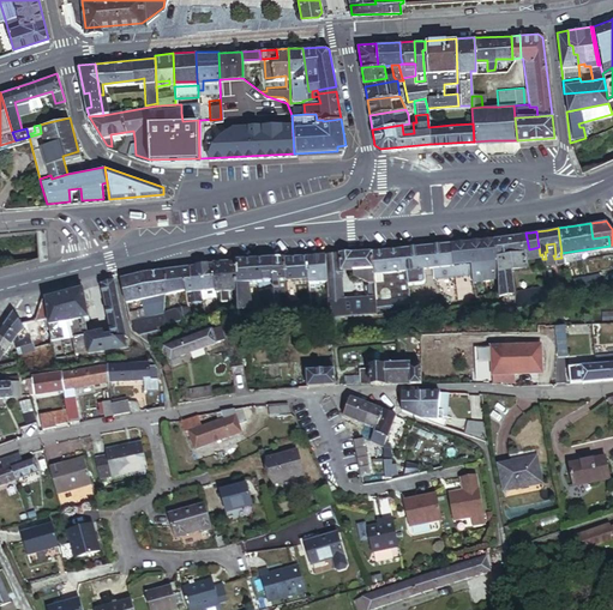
[(529,249),(526,233),(521,234),(524,258),(540,255),(539,247),(529,249)]
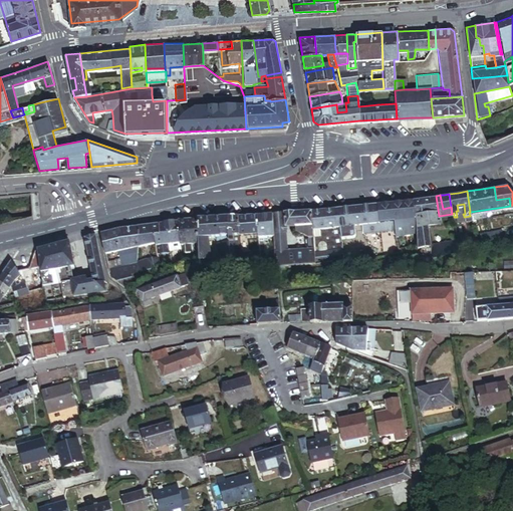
[(439,216),(436,196),(429,197),(413,200),(417,239),(425,238),(424,224),(426,223),(440,221),(439,216)]
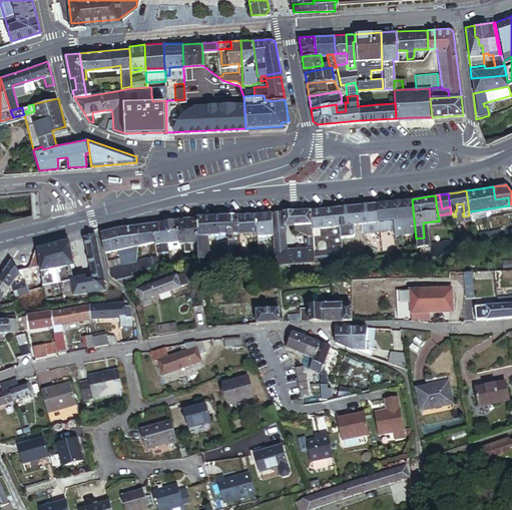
[(416,238),(412,199),(405,199),(390,201),(388,201),(366,203),(359,204),(361,221),(363,221),(364,228),(394,224),(395,233),(410,231),(411,237),(375,242),(376,252),(401,248),(401,246),(416,243),(416,238)]
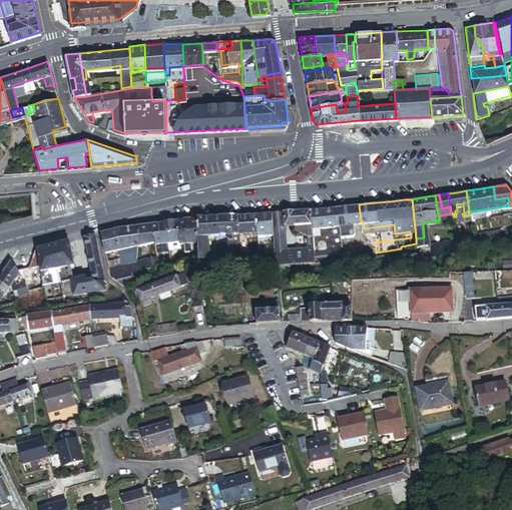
[(463,203),(456,204),(457,210),(455,210),(456,216),(463,215),(462,213),(464,213),(463,203)]
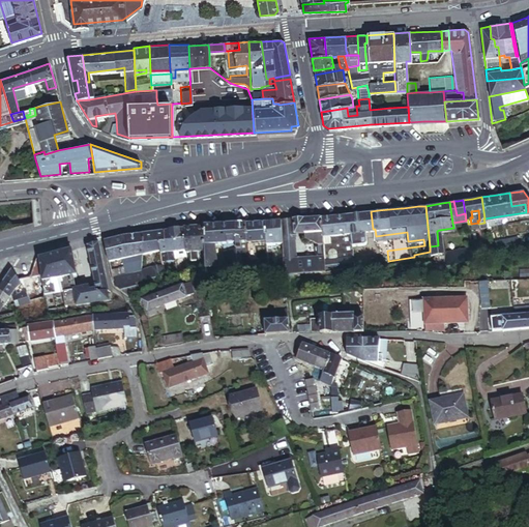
[(373,229),(371,211),(359,212),(345,213),(346,231),(349,231),(350,239),(362,237),(361,230),(373,229)]
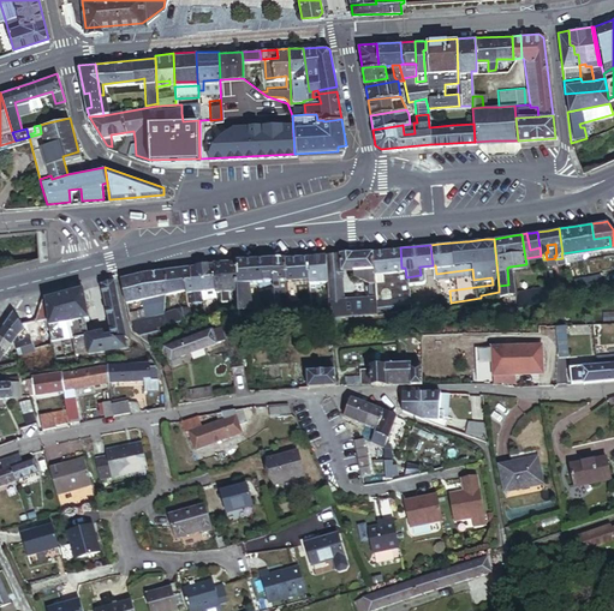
[(411,306),(410,294),(397,295),(397,292),(393,293),(392,281),(398,281),(399,283),(406,283),(406,277),(405,268),(401,268),(400,247),(373,250),(376,310),(381,310),(411,306)]
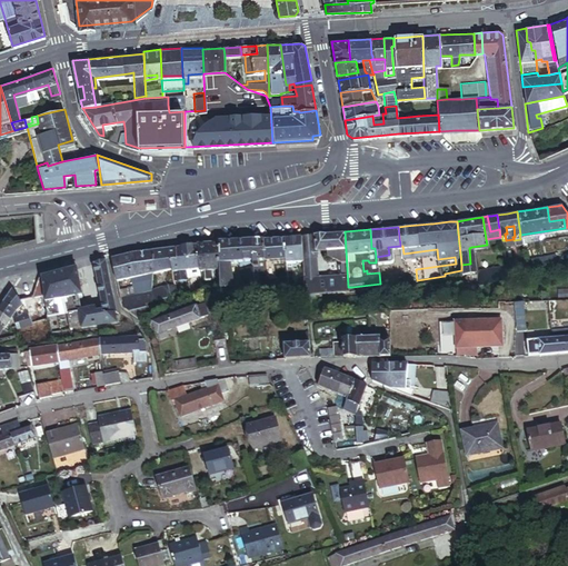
[(348,287),(345,231),(315,234),(300,235),(301,258),(304,291),(348,287)]
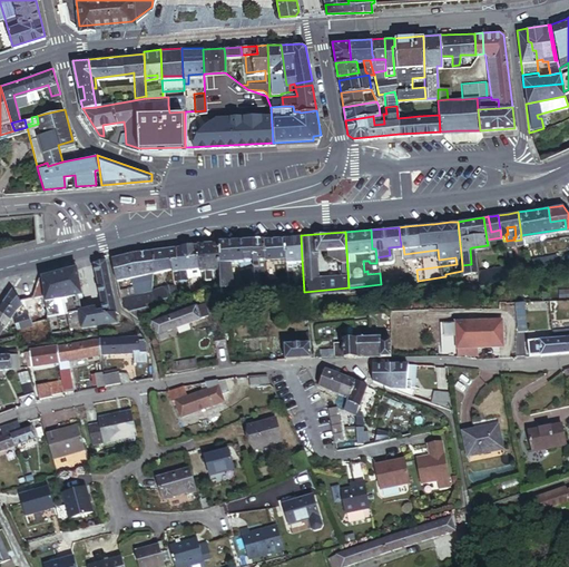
[(293,235),(284,236),(285,262),(286,282),(286,293),(291,292),(290,264),(295,263),(295,260),(302,258),(301,235),(293,235)]
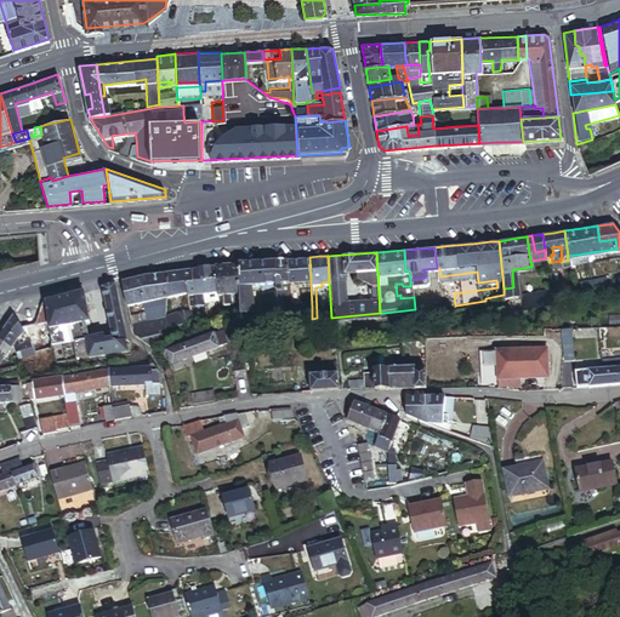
[(300,257),(286,258),(288,281),(289,302),(297,301),(296,286),(311,285),(310,257),(300,257)]
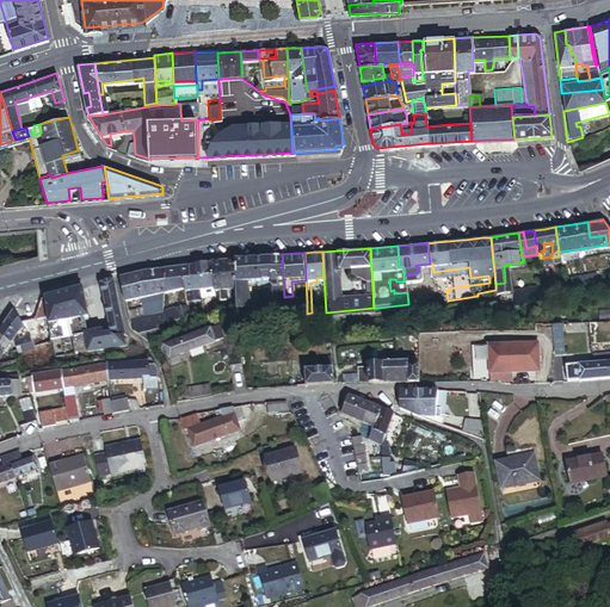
[(283,277),(282,254),(275,254),(269,255),(271,296),(277,296),(276,277),(283,277)]
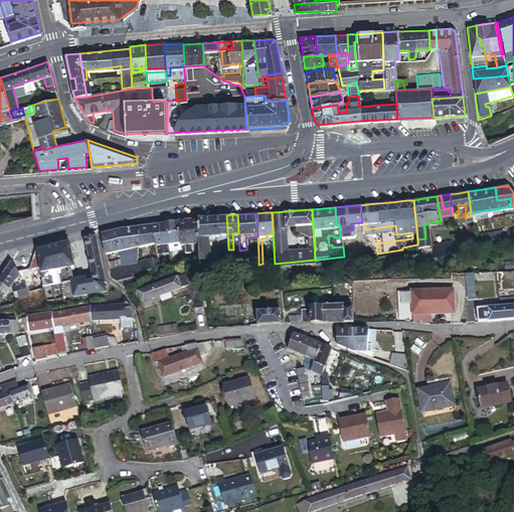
[(228,249),(226,215),(215,215),(197,217),(197,240),(198,254),(211,253),(211,234),(217,234),(218,246),(215,246),(215,253),(217,253),(218,259),(228,258),(228,249)]
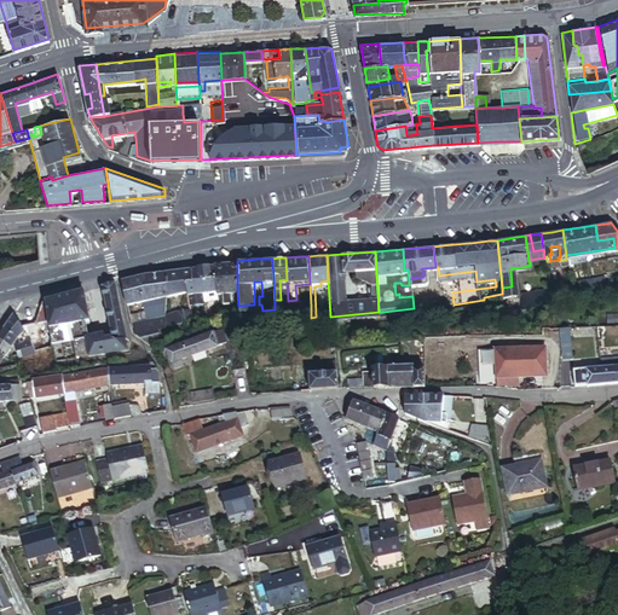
[(237,289),(237,261),(230,261),(219,262),(214,262),(214,264),(214,291),(219,291),(220,300),(230,299),(229,290),(237,289)]
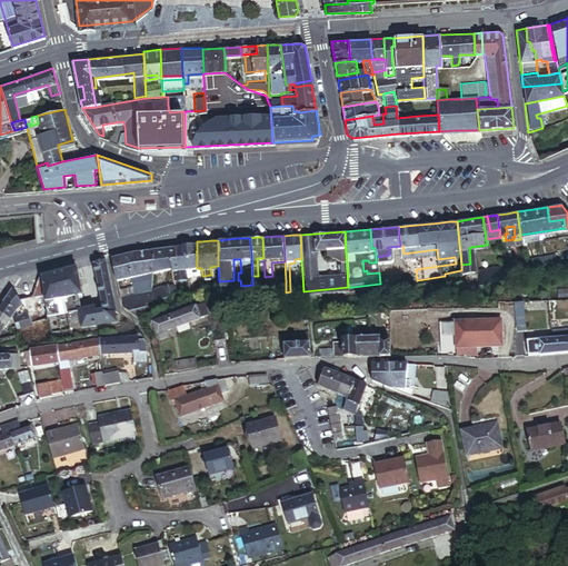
[(197,268),(197,242),(191,244),(187,244),(187,272),(197,271),(197,268)]
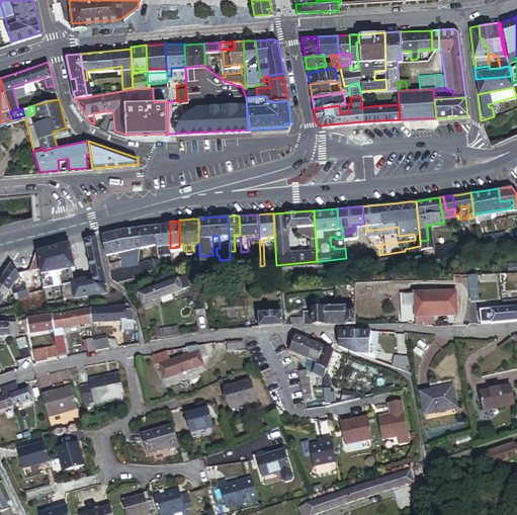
[(170,248),(170,222),(165,223),(160,224),(160,233),(157,234),(156,244),(156,249),(170,248)]
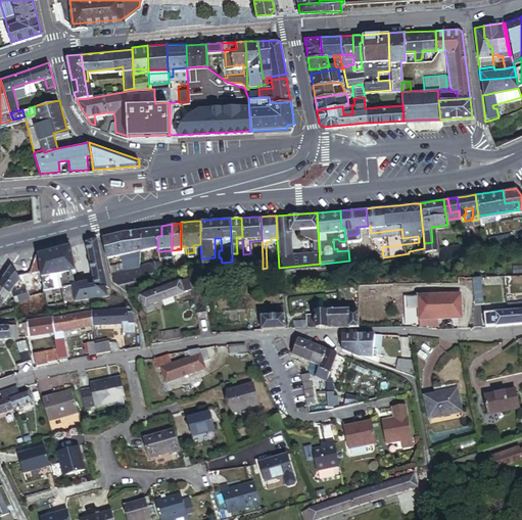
[(157,246),(158,236),(161,235),(161,226),(154,227),(139,229),(141,238),(140,249),(157,246)]
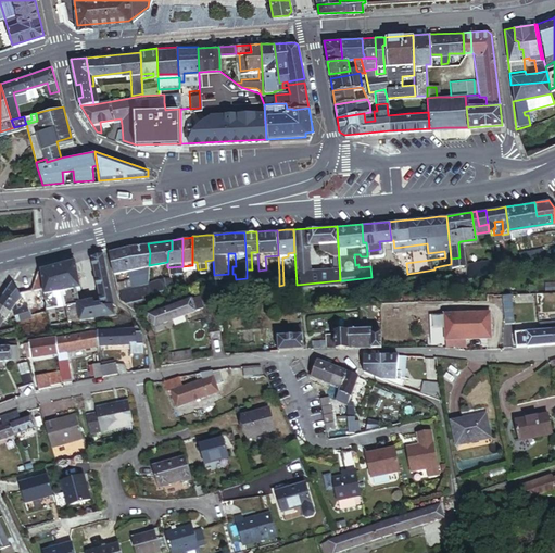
[(149,265),(150,253),(148,243),(120,248),(122,261),(128,260),(129,268),(149,265)]
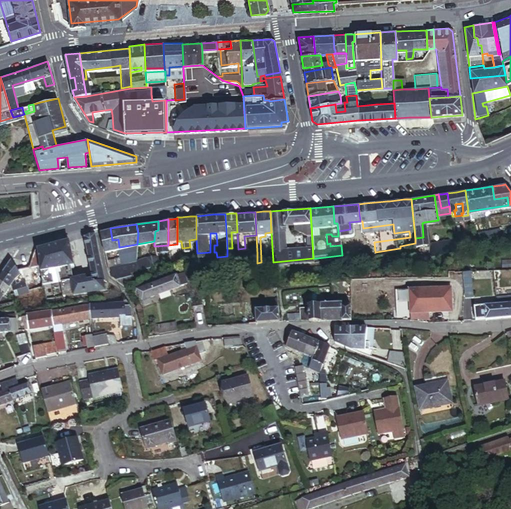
[(476,229),(478,239),(482,239),(481,236),(485,235),(484,229),(498,227),(497,225),(476,229)]
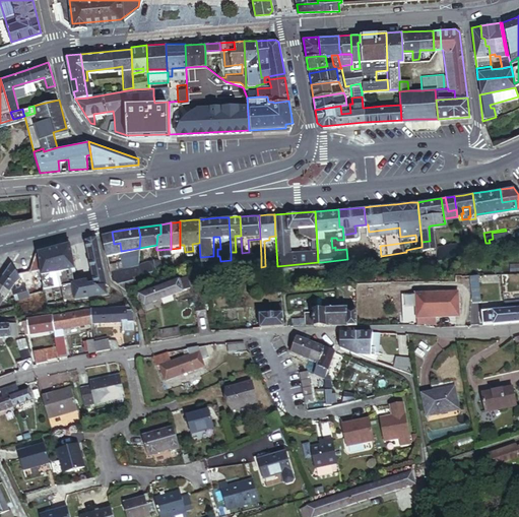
[(506,231),(492,233),(493,239),(489,240),(490,243),(507,239),(506,231)]
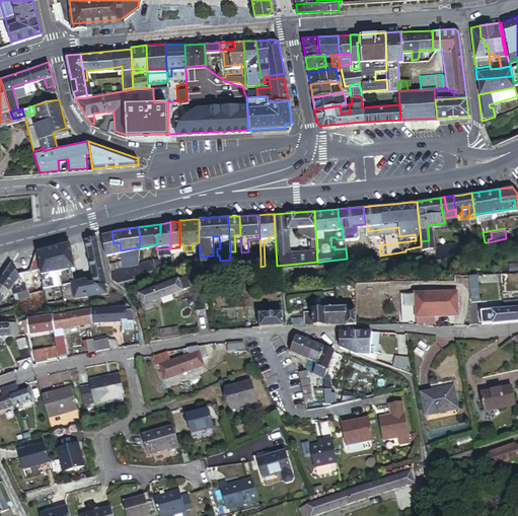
[(121,250),(120,242),(114,243),(112,231),(101,233),(102,238),(105,253),(121,250)]
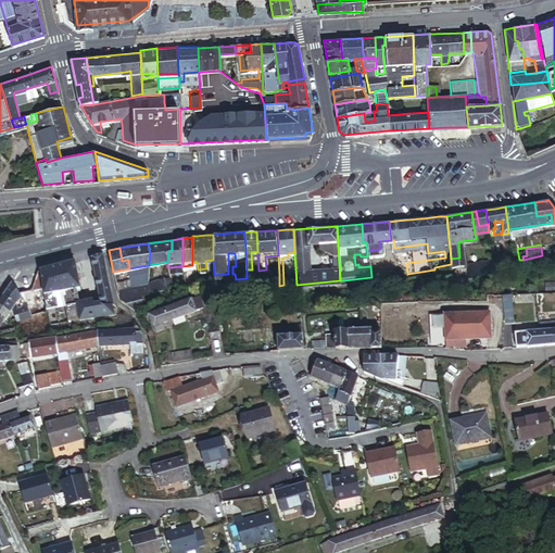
[(506,254),(464,262),(466,276),(481,273),(481,268),(515,262),(513,248),(505,249),(506,254)]
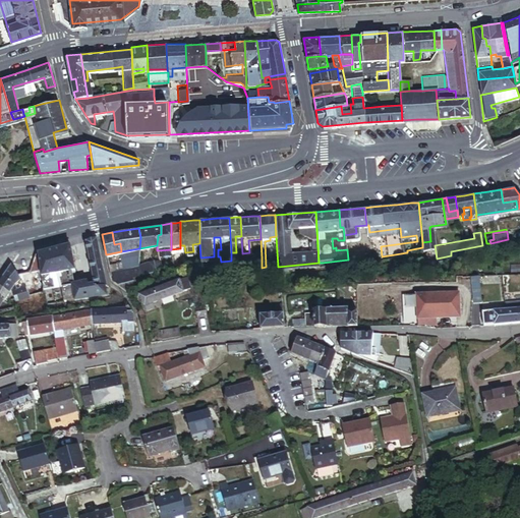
[(39,252),(41,270),(44,287),(60,283),(60,285),(71,282),(72,285),(45,292),(46,302),(106,291),(106,282),(108,281),(97,236),(82,239),(84,248),(90,272),(91,275),(74,278),(72,266),(77,265),(73,242),(38,251),(39,252)]
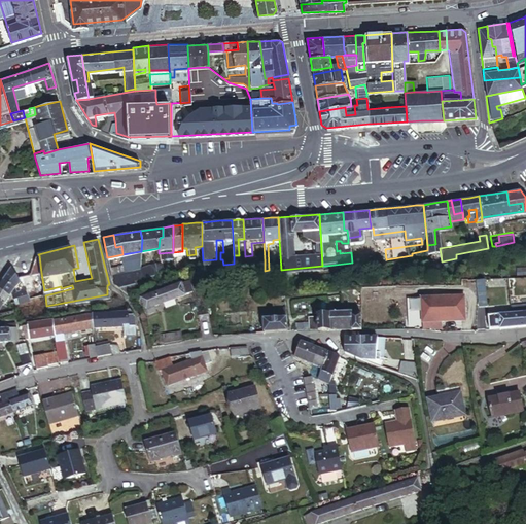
[(341,241),(336,241),(337,251),(340,250),(340,253),(351,252),(349,248),(348,243),(342,243),(341,241)]
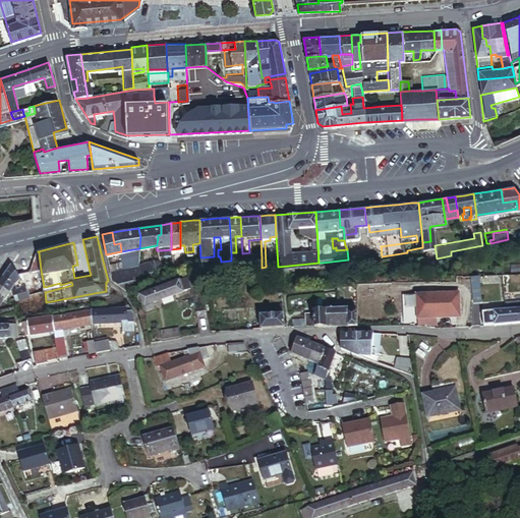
[(157,250),(153,251),(152,260),(138,263),(138,274),(156,271),(156,269),(157,255),(157,250)]
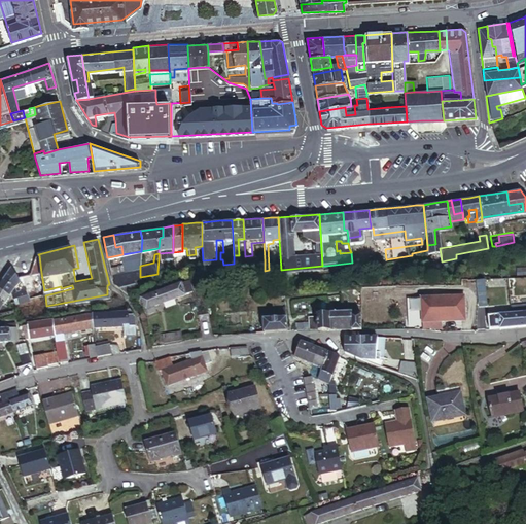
[(39,255),(35,255),(30,274),(41,273),(39,255)]
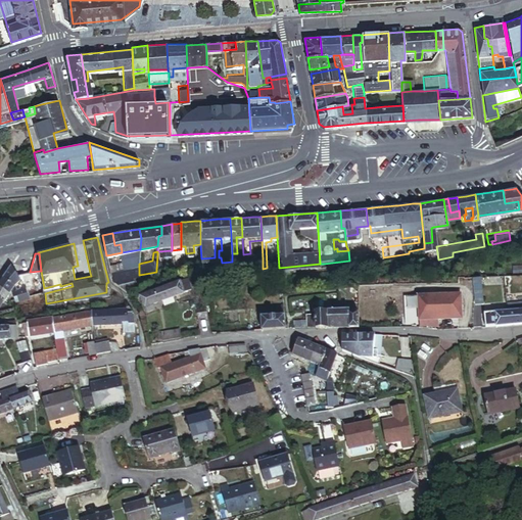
[(163,255),(157,256),(156,270),(164,269),(165,273),(173,271),(172,260),(164,261),(163,255)]
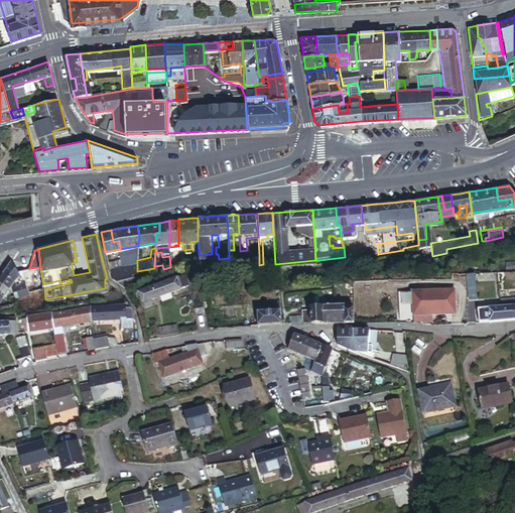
[(240,255),(240,265),(259,265),(259,255),(240,255)]
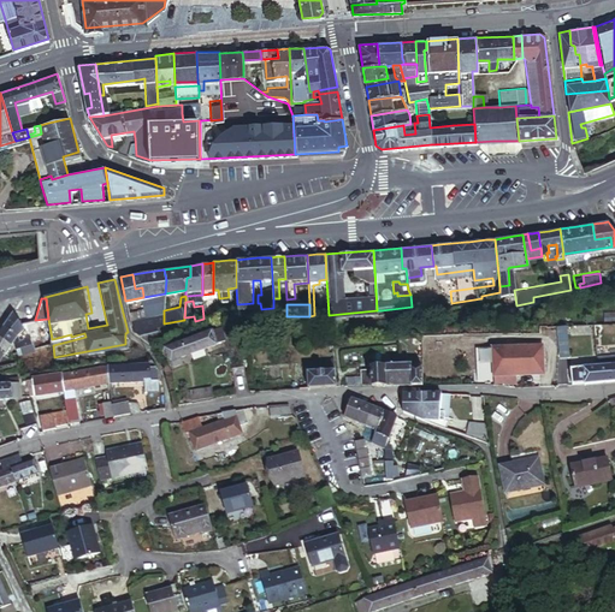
[(149,327),(147,314),(139,315),(137,307),(128,308),(131,324),(137,328),(139,330),(149,327)]
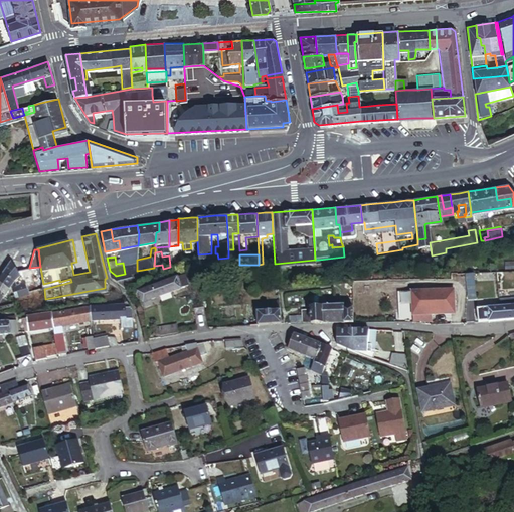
[(137,271),(137,260),(123,263),(125,274),(132,272),(137,271)]
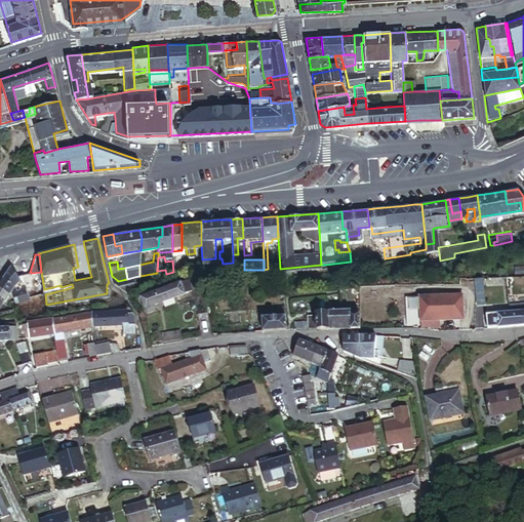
[(0,305),(18,279),(25,287),(12,290),(14,300),(44,292),(44,289),(41,272),(30,273),(16,275),(10,266),(7,271),(1,279),(0,281),(0,305)]
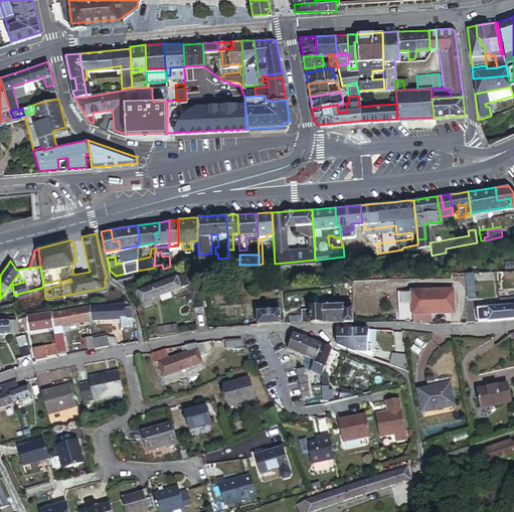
[(465,271),(467,295),(476,294),(474,270),(465,271)]
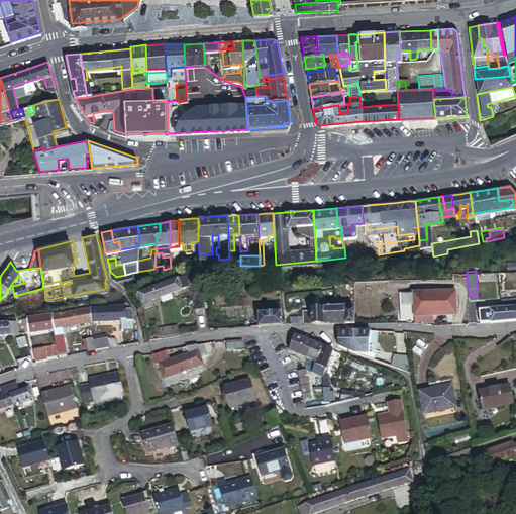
[(133,281),(132,273),(125,275),(116,277),(123,284),(133,281)]
